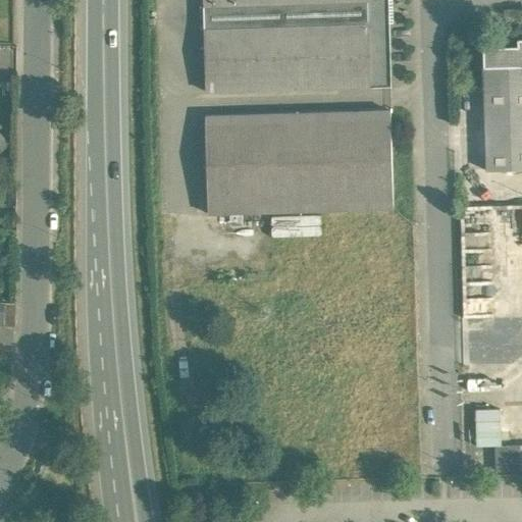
[(367,0),(203,0),(206,91),(370,86),(367,0)]
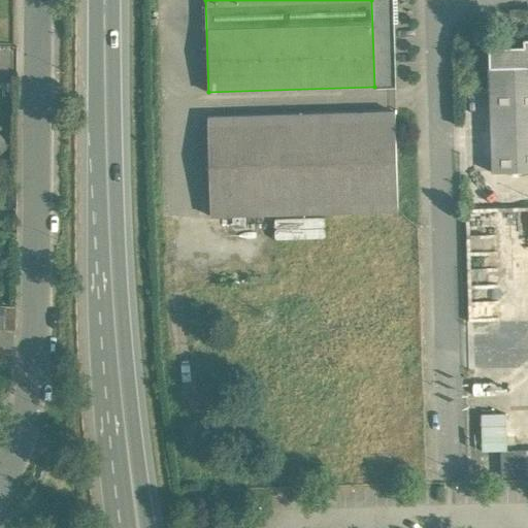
[(392,0),(371,0),(374,87),(395,87),(392,0)]
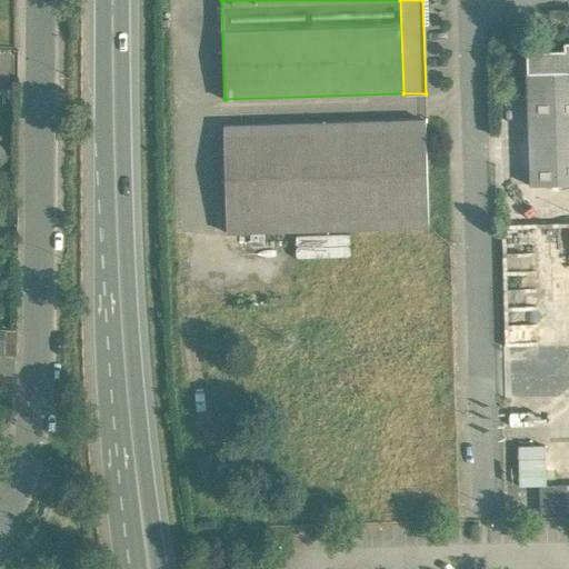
[(565,50),(527,51),(528,73),(568,72),(568,42),(565,43),(565,50)]
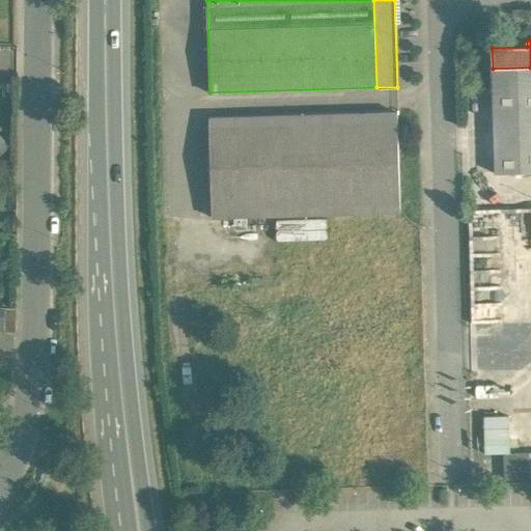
[(530,67),(493,68),(496,174),(530,172),(530,67)]
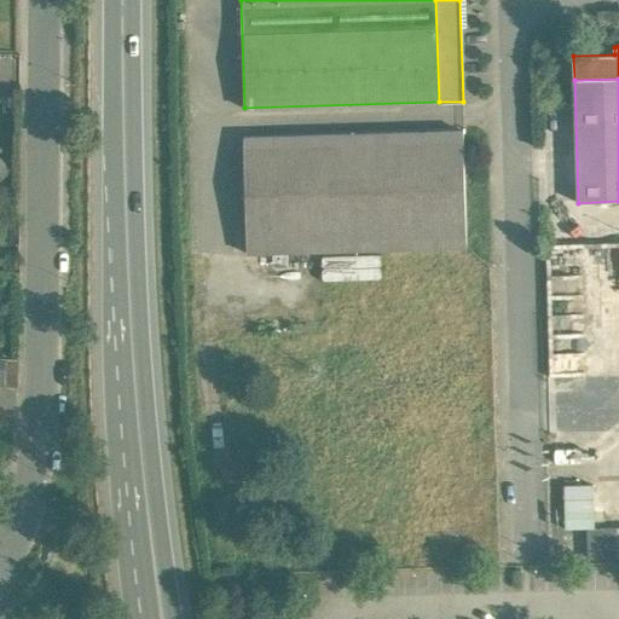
[(463,131),(244,137),(248,253),(467,247),(463,131)]
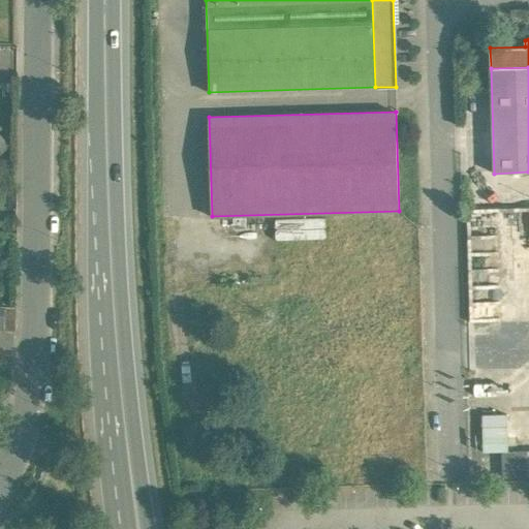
[(483,413),(484,449),(508,448),(507,412),(483,413)]
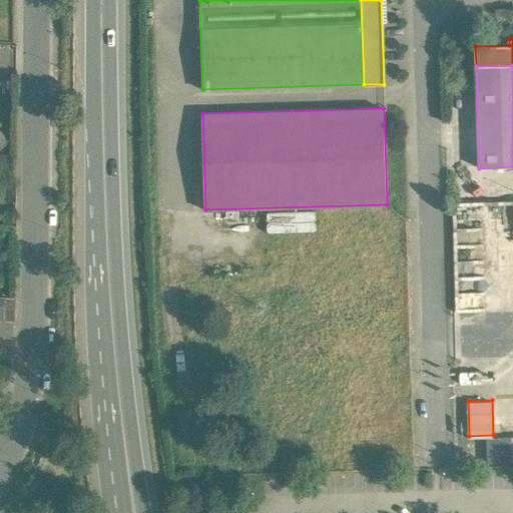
[(488,463),(512,461),(512,434),(486,436),(488,463)]
